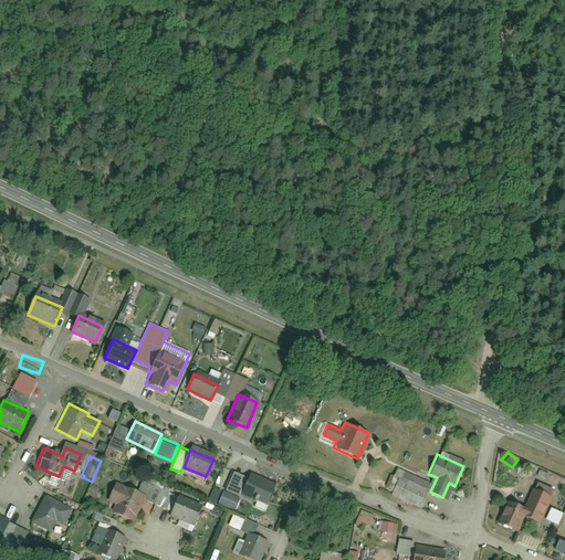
[(232,468),(226,487),(239,492),(246,474),(232,468)]
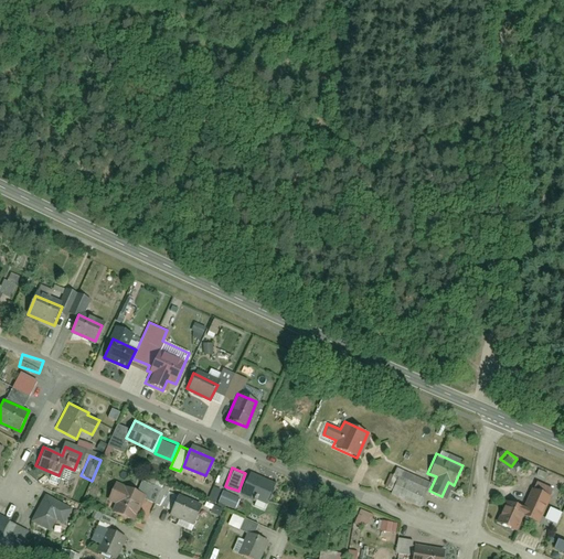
[(397,468),(386,490),(418,504),(428,482),(397,468)]
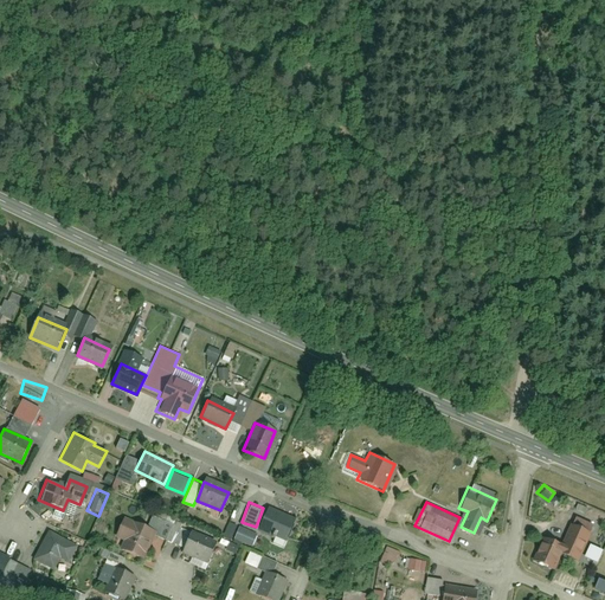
[(266,508),(257,528),(284,540),(293,518),(266,508)]
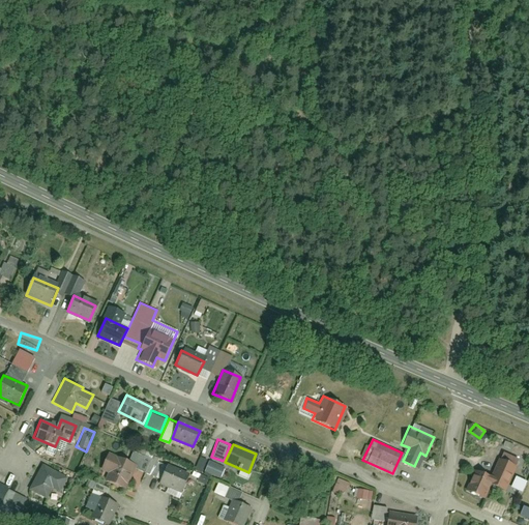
[(134,448),(127,461),(115,454),(114,456),(109,453),(99,469),(104,472),(100,477),(124,490),(137,468),(144,471),(150,458),(134,448)]
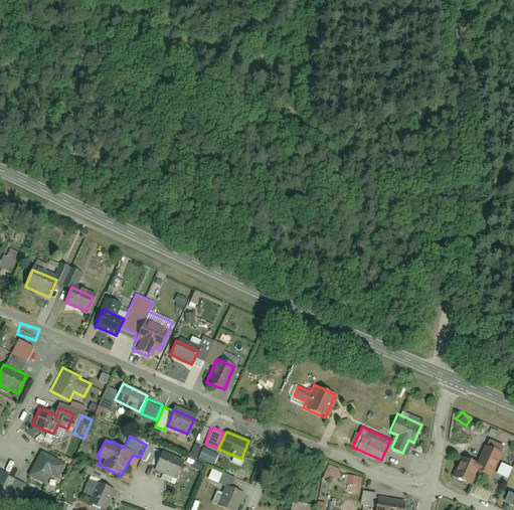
[(484,444),(475,463),(461,456),(452,476),(469,483),(475,470),(490,477),(502,451),(484,444)]
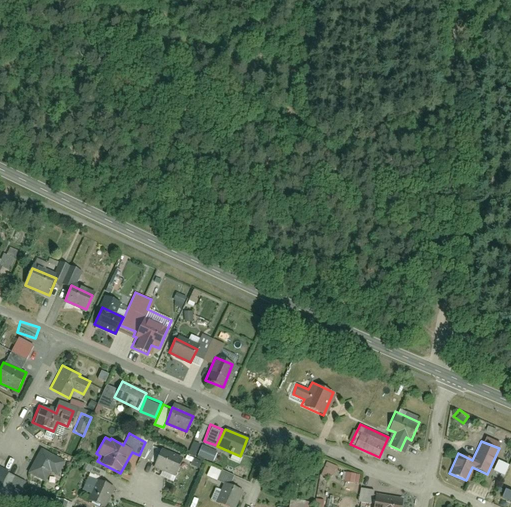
[(58,476),(67,458),(41,445),(28,471),(46,480),(50,472),(58,476)]
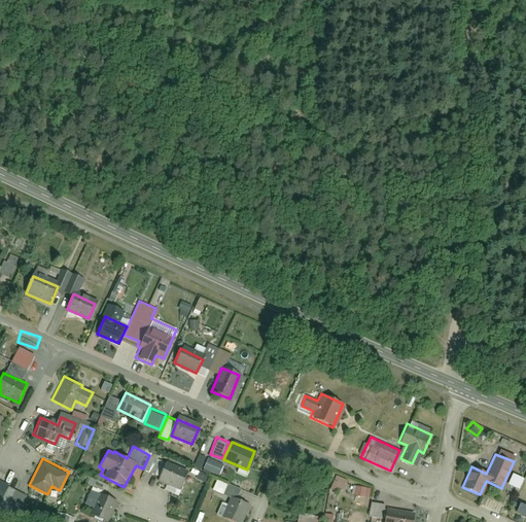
[(211,459),(208,467),(221,473),(224,465),(211,459)]
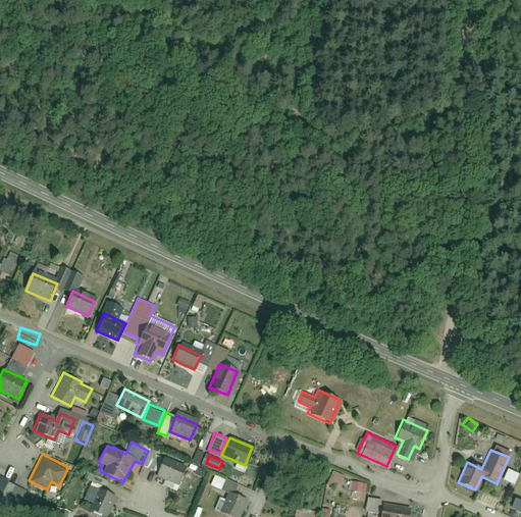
[(160,459),(152,479),(175,489),(185,469),(160,459)]
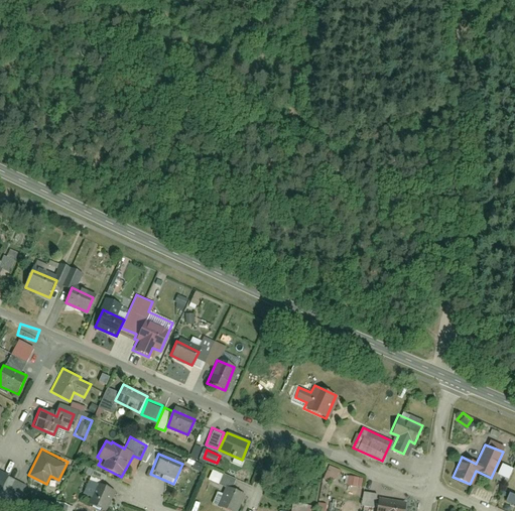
[(329,460),(322,477),(356,490),(363,473),(329,460)]
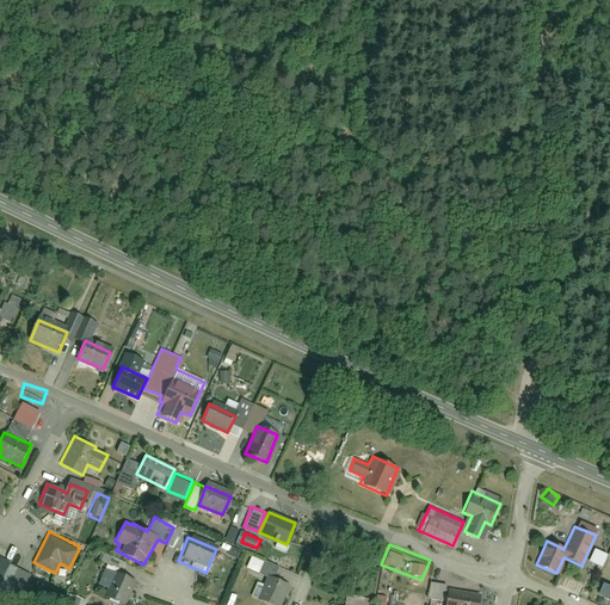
[(595,548),(587,562),(598,567),(605,553),(595,548)]
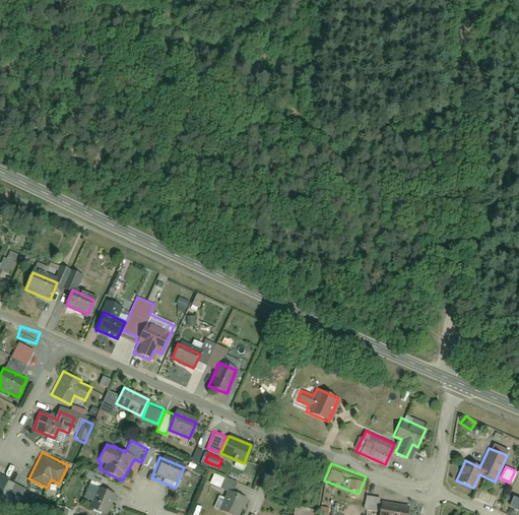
[(215,468),(209,481),(222,488),(232,492),(238,478),(215,468)]
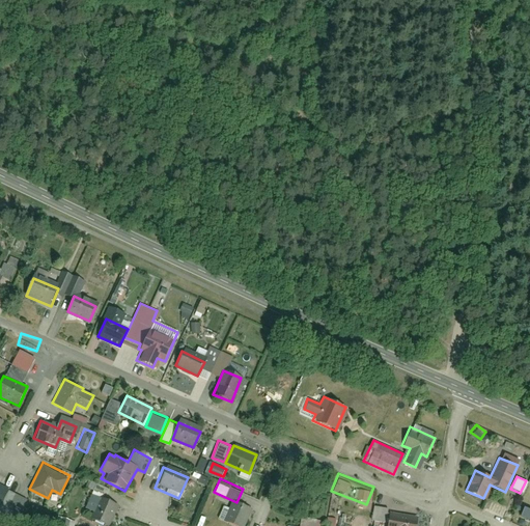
[(0,481),(0,502),(8,487),(0,481)]
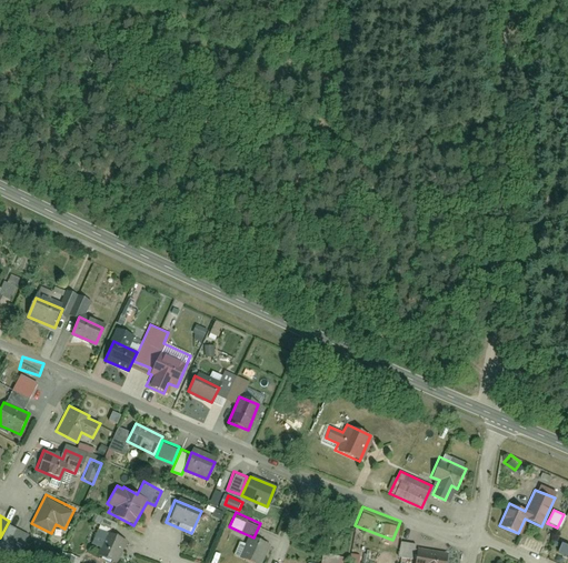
[(0,543),(0,545),(16,554),(28,532),(11,523),(0,543)]
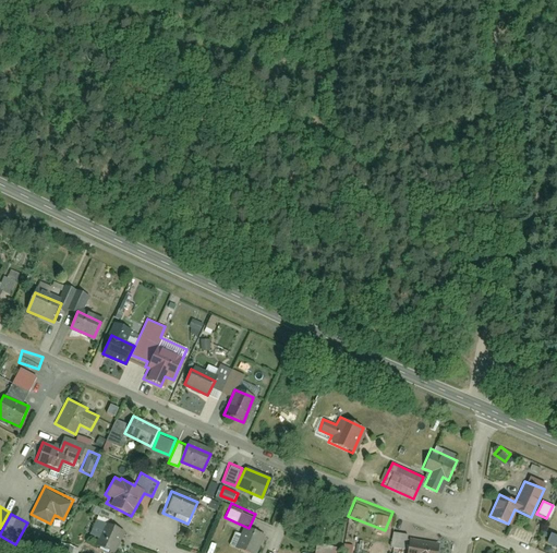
[(95,518),(85,544),(108,552),(114,552),(124,529),(95,518)]
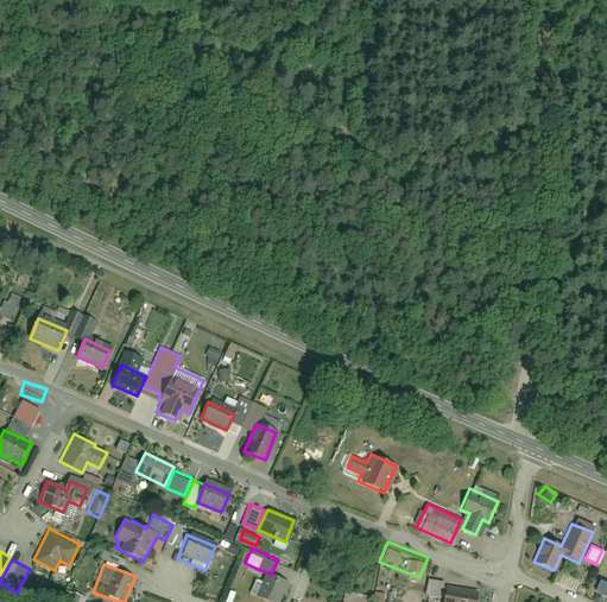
[(260,570),(251,591),(274,601),(284,580),(271,575),(260,570)]
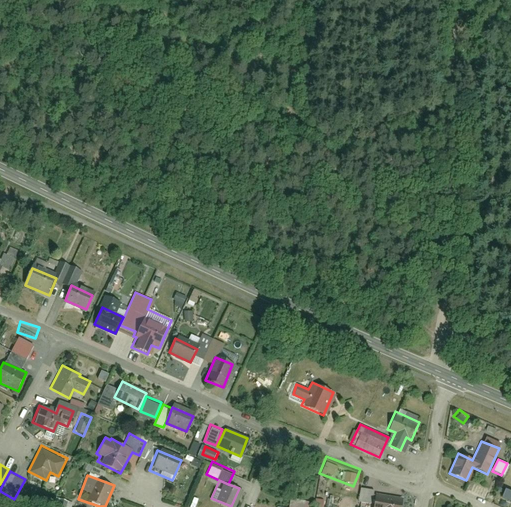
[(359,486),(359,499),(370,500),(371,487),(359,486)]
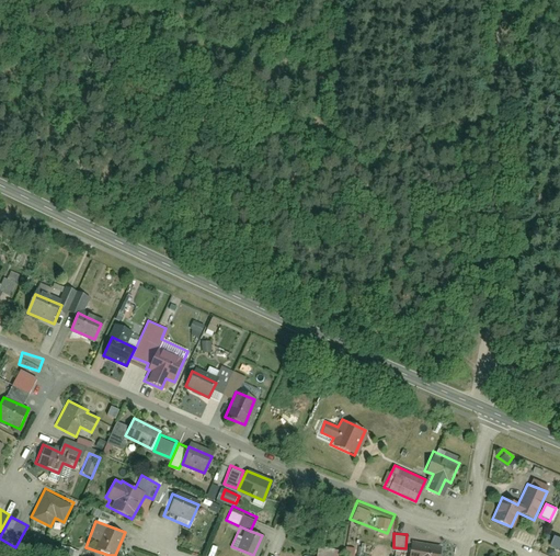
[(409,537),(406,555),(438,555),(442,542),(409,537)]
